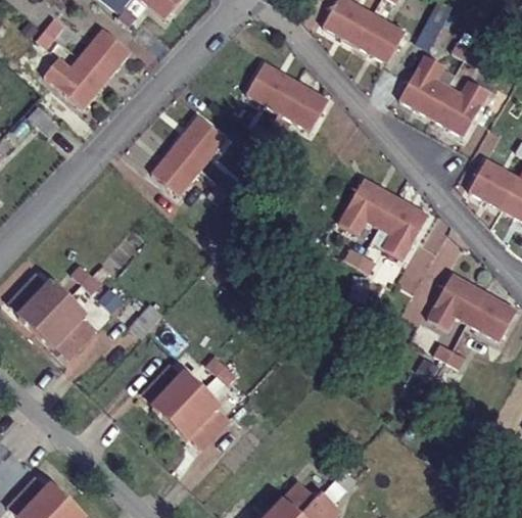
[(105,0),(120,11),(129,0),(105,0)]
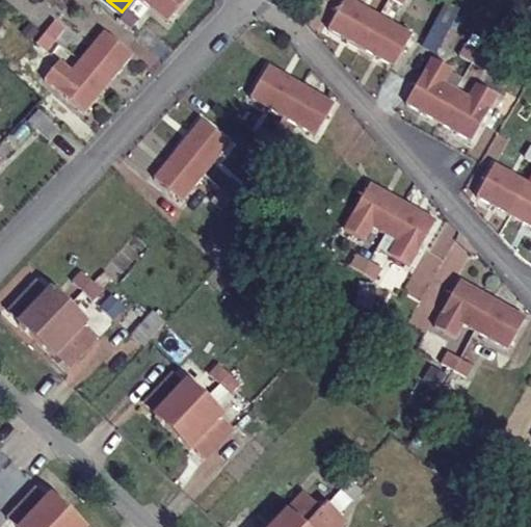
[(147,0),(168,19),(184,0),(147,0)]
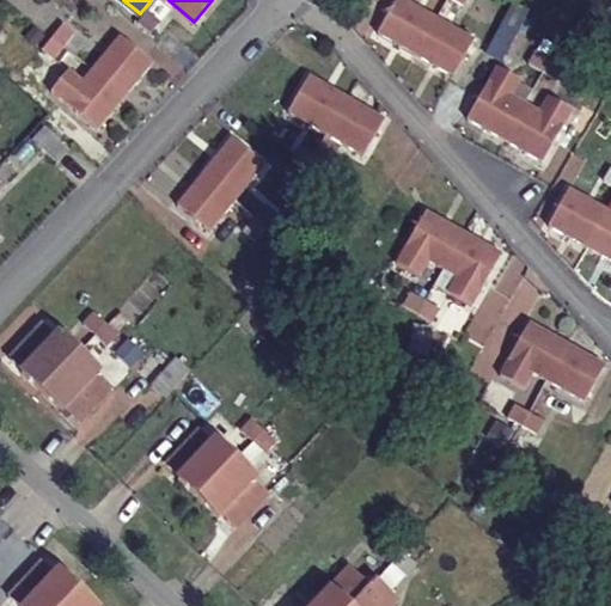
[(414,51),(438,10),(421,0),(395,0),(377,30),(414,51)]
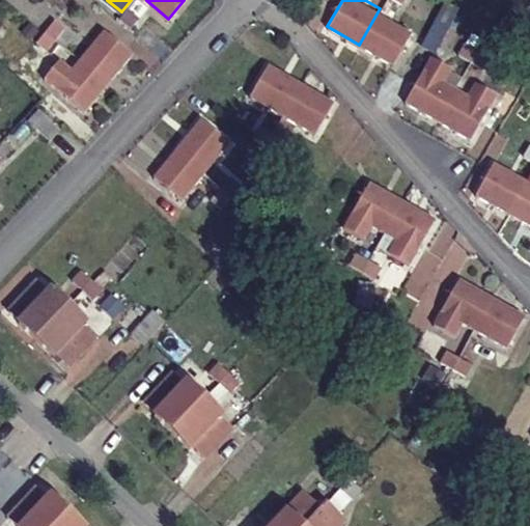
[(401,21),(380,8),(359,45),(392,64),(424,8),(413,1),(401,21)]
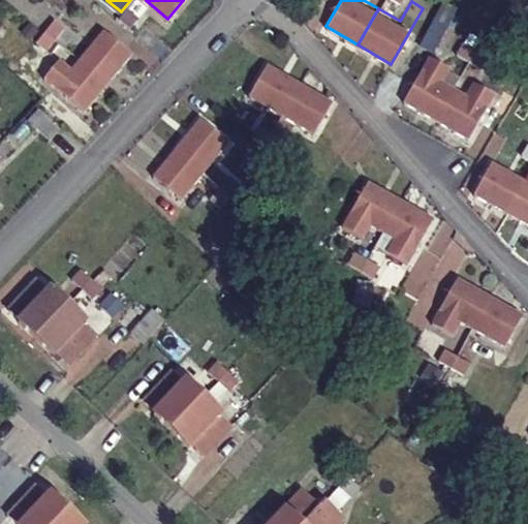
[(81,58),(107,80),(132,51),(105,28),(81,58)]
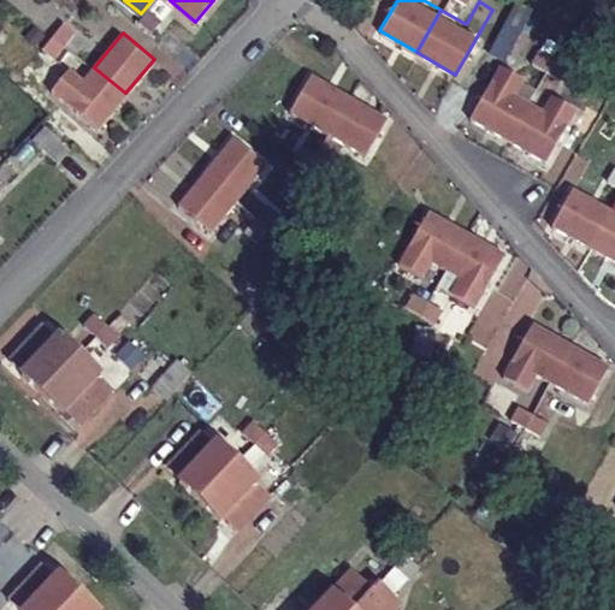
[(532,63),(547,70),(554,57),(539,49),(532,63)]
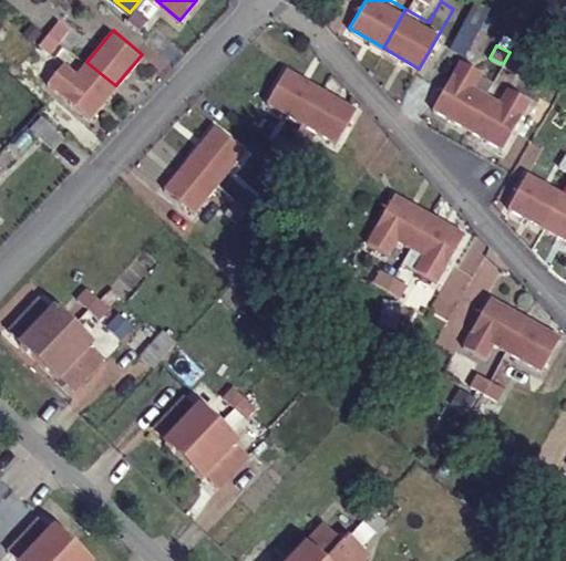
[(523,60),(510,52),(503,64),(516,72),(523,60)]
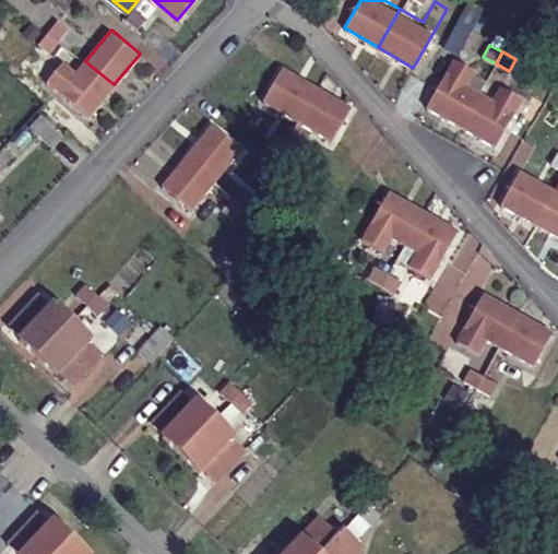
[(424,105),(460,126),(479,93),(465,84),(473,70),(451,58),(424,105)]
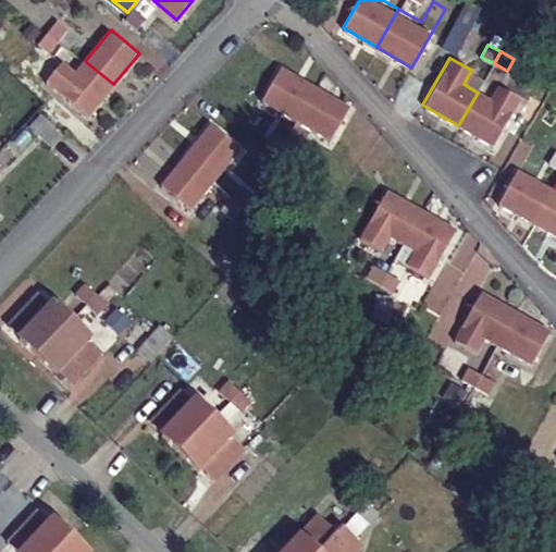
[(88,115),(113,84),(85,61),(73,74),(59,61),(49,72),(64,85),(60,92),(88,115)]
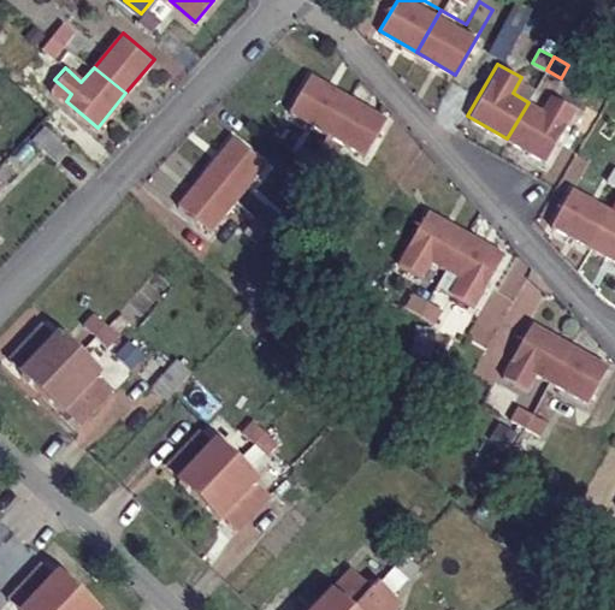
[(327,131),(349,96),(313,75),(290,110),(327,131)]
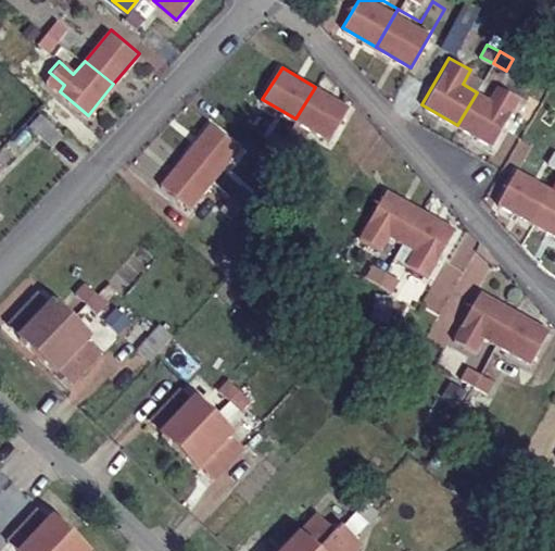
[(457,125),(491,143),(518,97),(496,85),(489,99),(477,92),(457,125)]
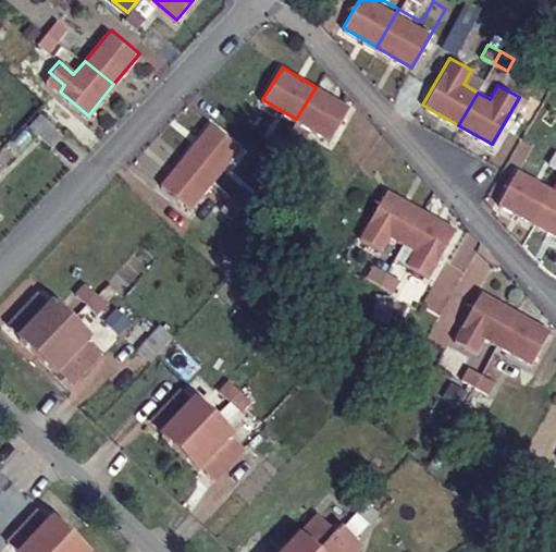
[(349,106),(316,87),(296,119),(330,137),(349,106)]
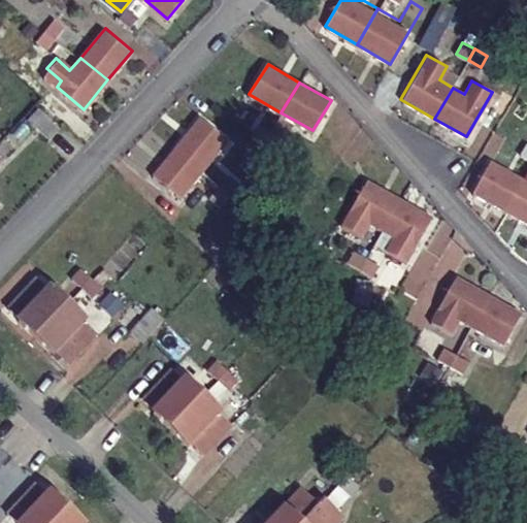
[(41,132),(51,123),(37,110),(28,120),(41,132)]
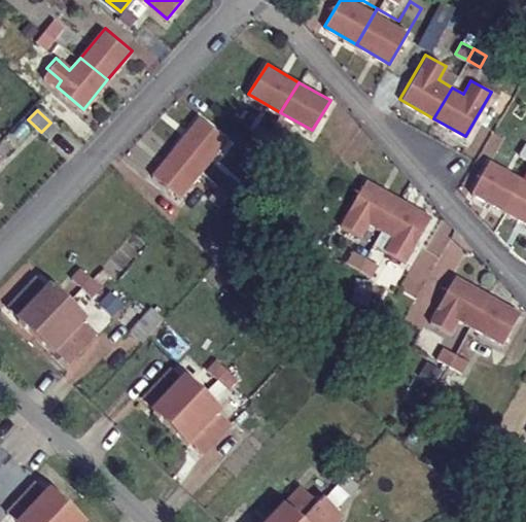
[(199,115),(176,144),(204,168),(226,139),(199,115)]
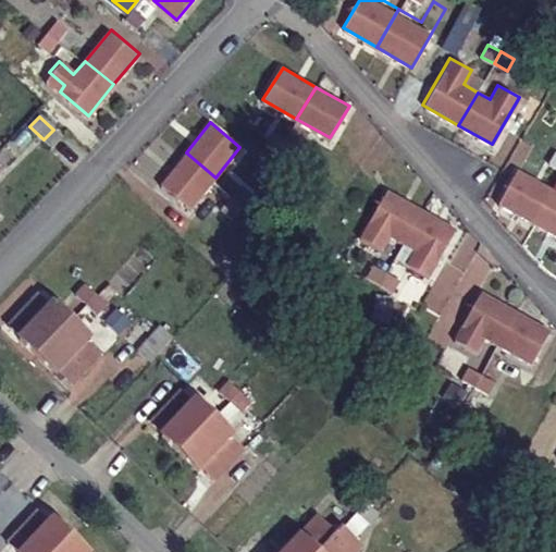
[(0,205),(5,199),(0,194),(0,186),(21,164),(2,146),(0,147),(0,205)]
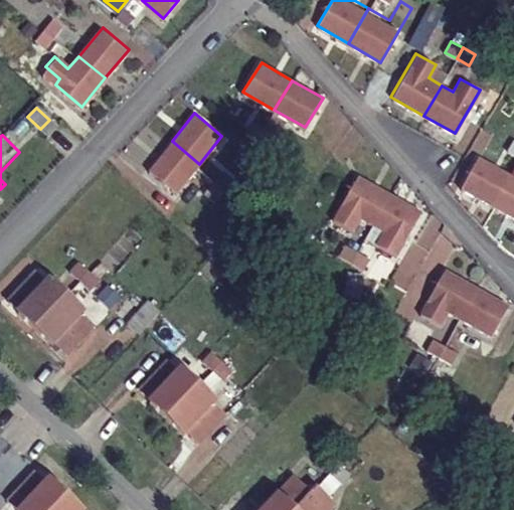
[(186,180),(199,164),(172,141),(150,170),(163,180),(156,190),(169,201),(177,192),(193,205),(203,193),(186,180)]
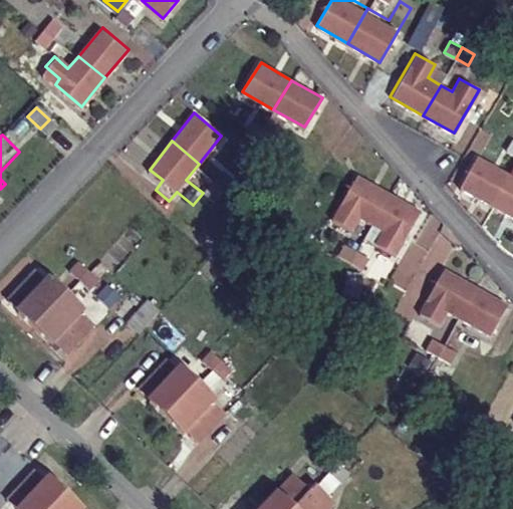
[(478,157),(460,187),(494,205),(511,175),(478,157)]
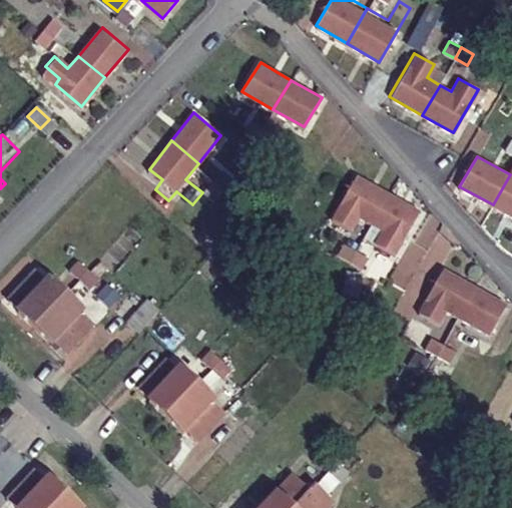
[(511,169),(510,174),(493,204),(511,215),(511,169)]
